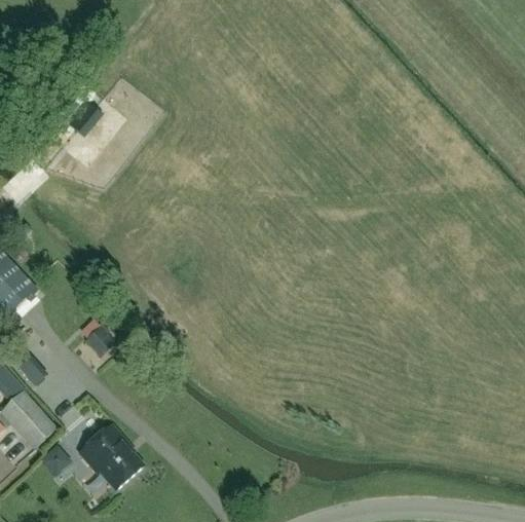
[(0,310),(5,318),(36,288),(0,249),(0,310)]
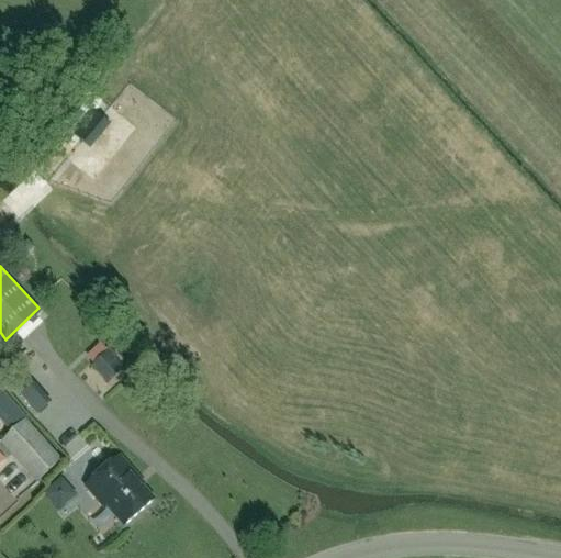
[(25,415),(0,387),(0,416),(11,430),(0,439),(0,442),(36,480),(62,456),(24,416),(25,415)]
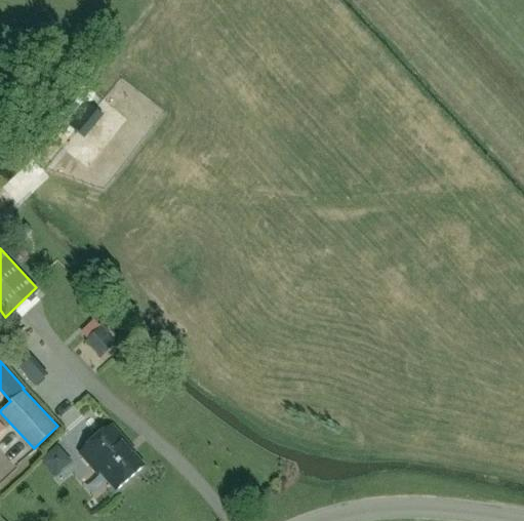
[(99,470),(115,488),(143,464),(123,442),(125,440),(111,424),(80,451),(97,471),(99,470)]
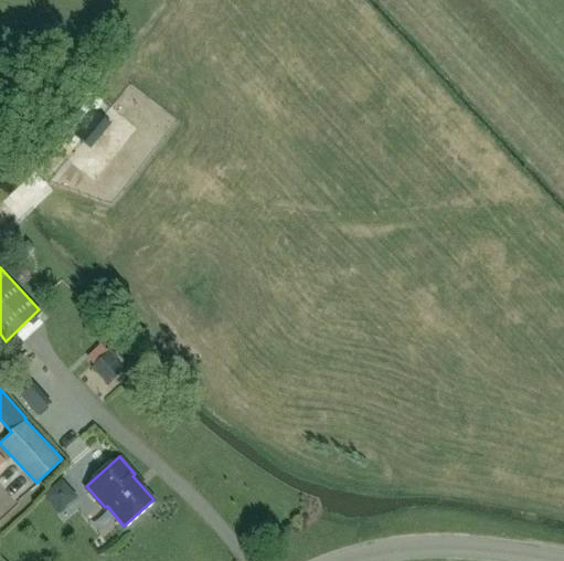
[(75,494),(60,477),(44,491),(59,508),(75,494)]
